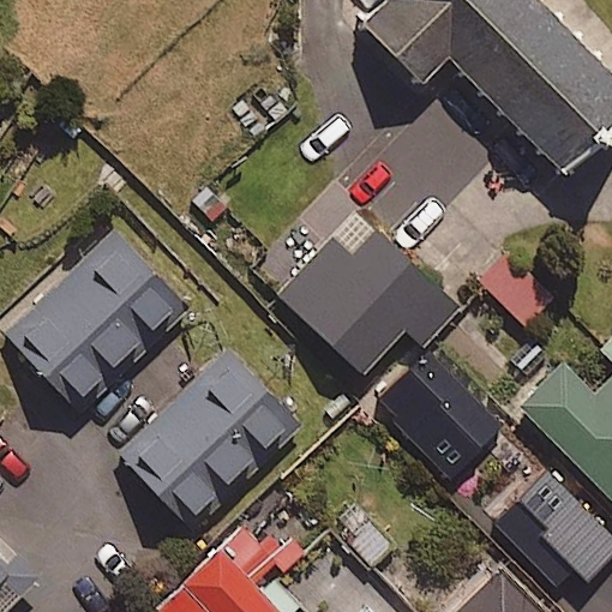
[(450,61),(567,175),(611,129),(611,69),(541,0),(383,0),(361,23),(425,87),(450,61)]
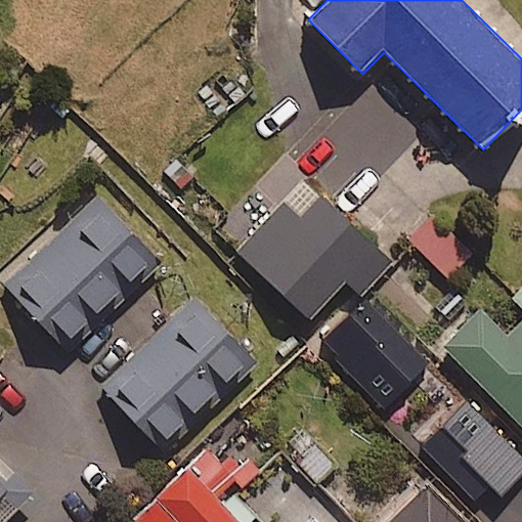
[(394,262),(302,177),(233,252),(310,321),(345,284),(360,298),(394,262)]
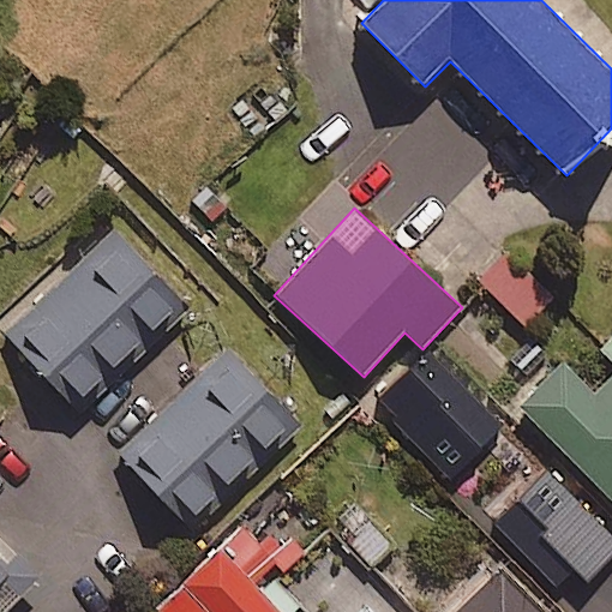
[(192,309),(114,228),(3,334),(81,415),(192,309)]
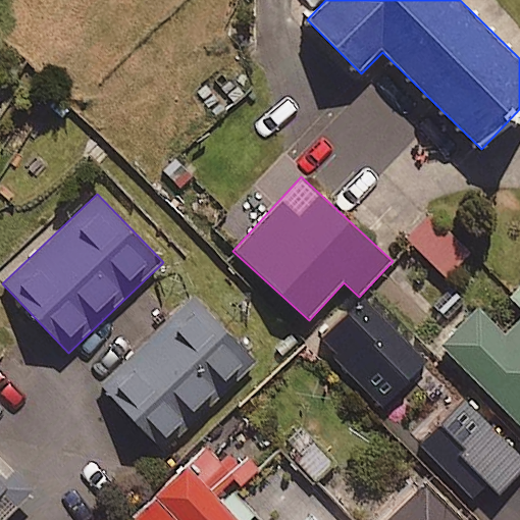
[(464,249),(425,212),(401,237),(440,274),(464,249)]
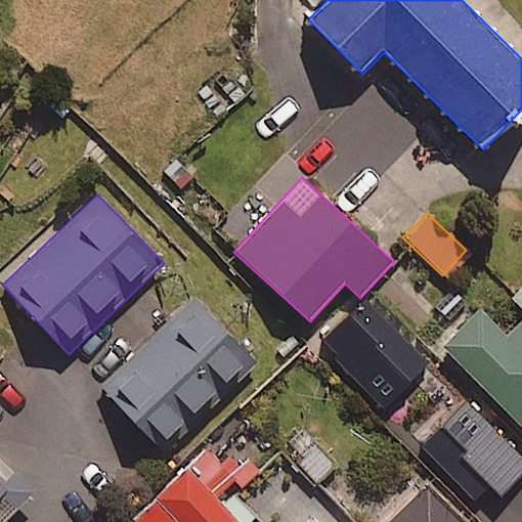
[(444,346),(521,424),(521,289),(512,300),(521,310),(521,318),(506,335),(481,309),(444,346)]
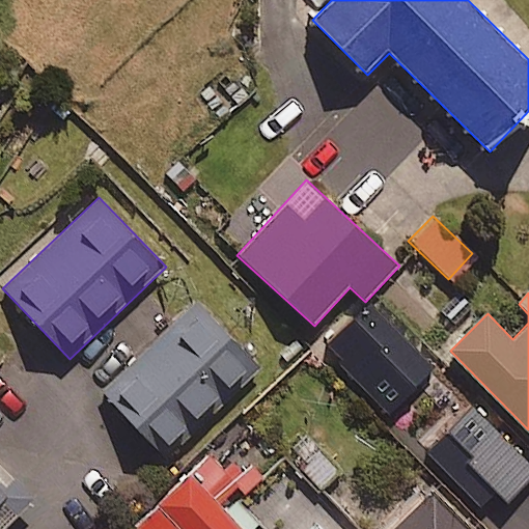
[(261,368),(196,300),(100,392),(165,460),(261,368)]
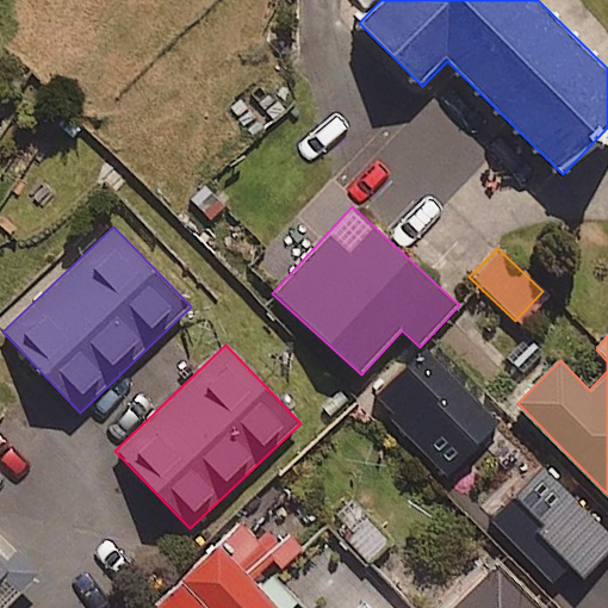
[(384,537),(343,501),(321,526),(361,562),(384,537)]
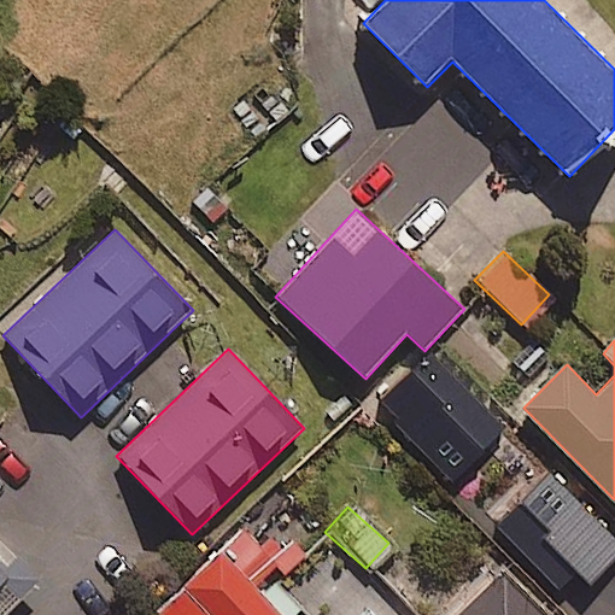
[(281,614),(255,589),(279,563),(240,526),(153,614),(281,614)]
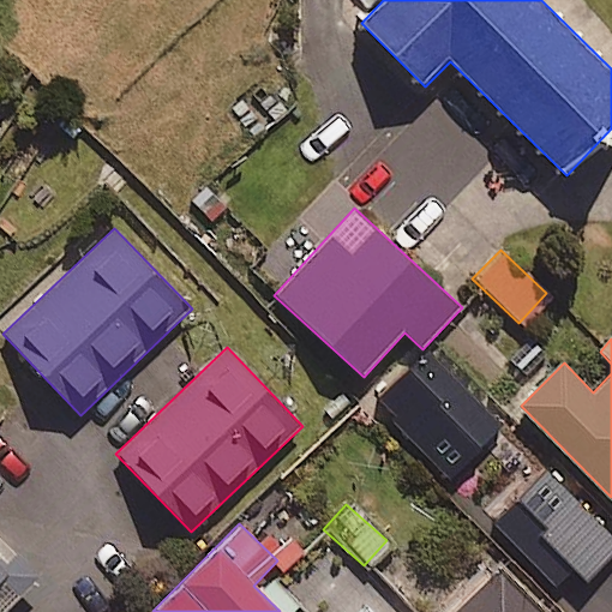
[(7,611),(43,577),(0,534),(0,611),(7,611)]
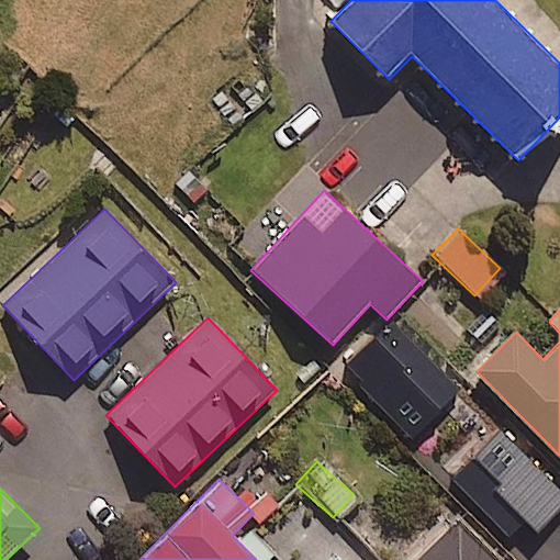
[(499,559),(456,517),(412,559),(499,559)]
